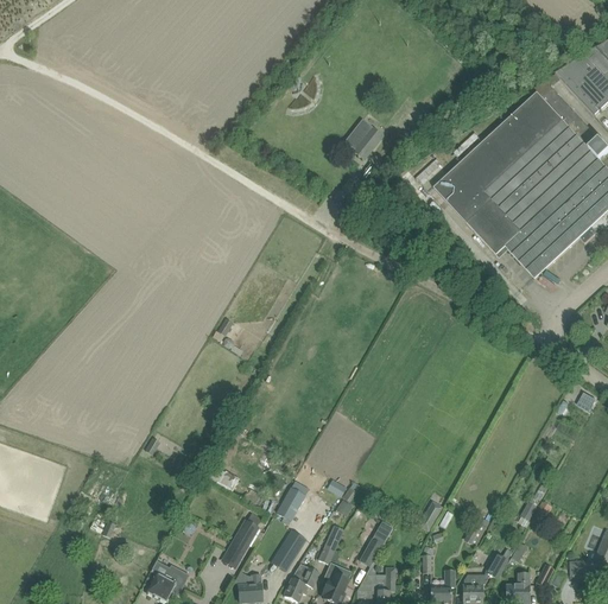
[(607,40),(597,48),(607,58),(607,40)]
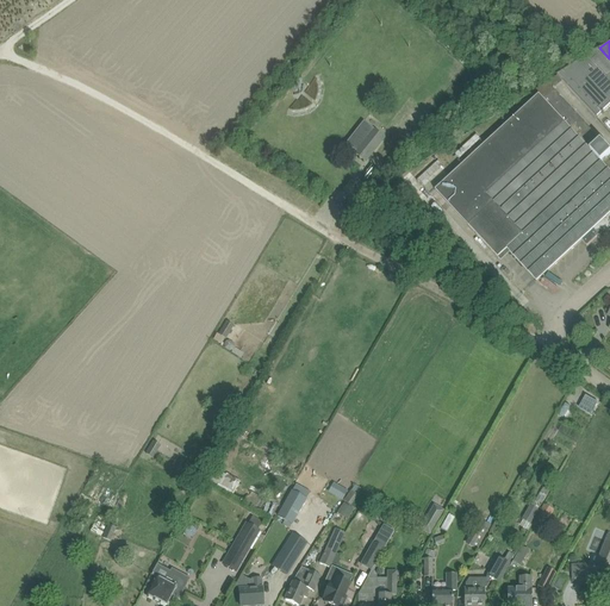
[(565,69),(558,73),(597,116),(602,110),(609,102),(609,58),(599,48),(565,69)]
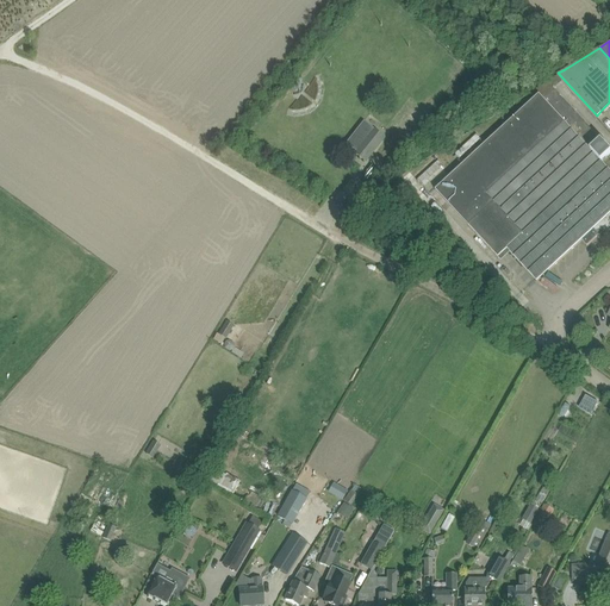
[(540,92),(436,187),(499,255),(508,247),(537,279),(583,237),(587,243),(598,232),(603,237),(609,230),(609,147),(547,80),(535,87),(540,92)]
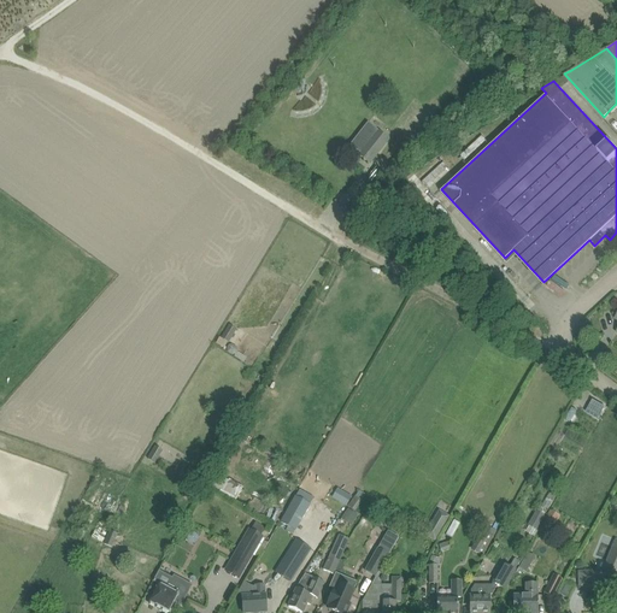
[(377,127),(358,151),(370,161),(389,136),(377,127)]
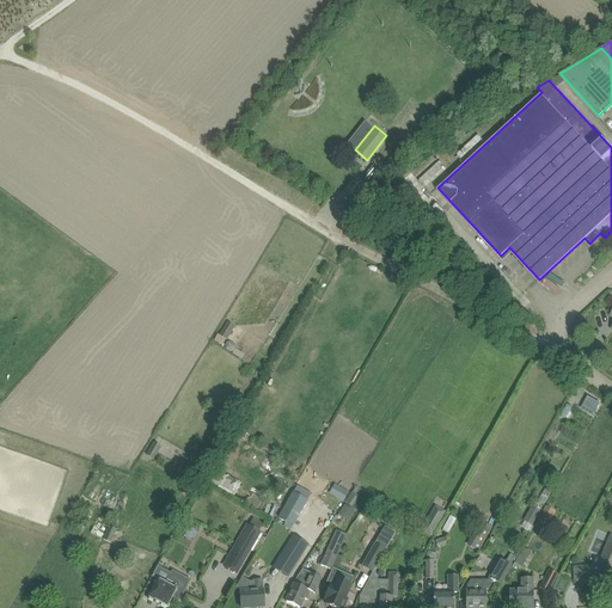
[(365,174),(362,177),(368,182),(379,169),(375,165),(366,176),(365,174)]
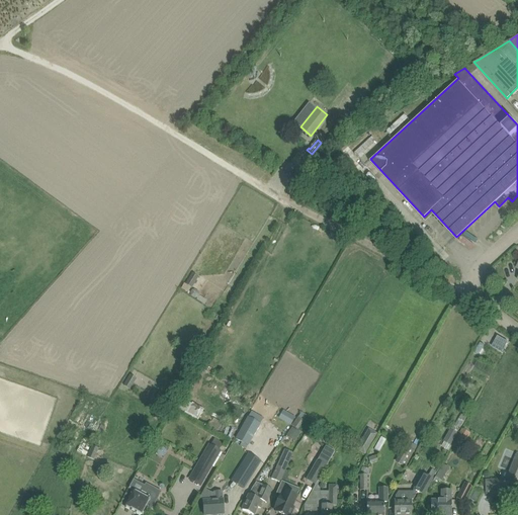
[(185,281),(192,285),(198,274),(192,270),(185,281)]
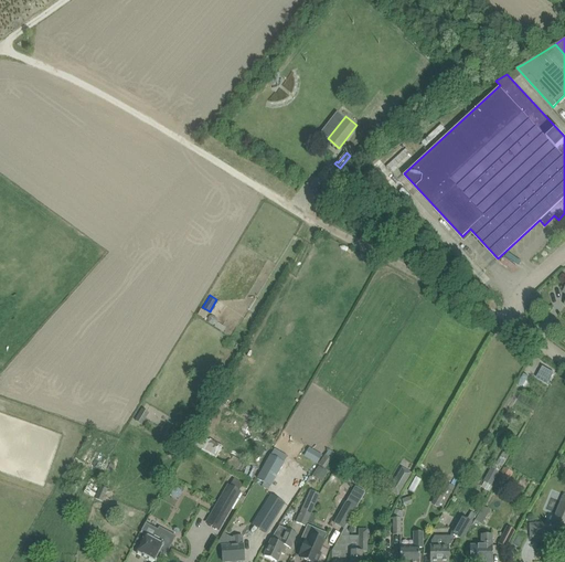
[(210,315),(208,318),(209,321),(213,324),(216,324),(219,320),(217,317),(213,314),(210,315)]
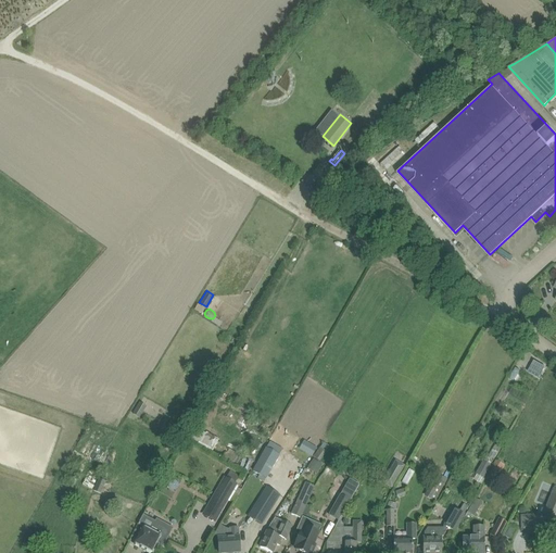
[(147,404),(140,400),(133,411),(140,415),(147,404)]
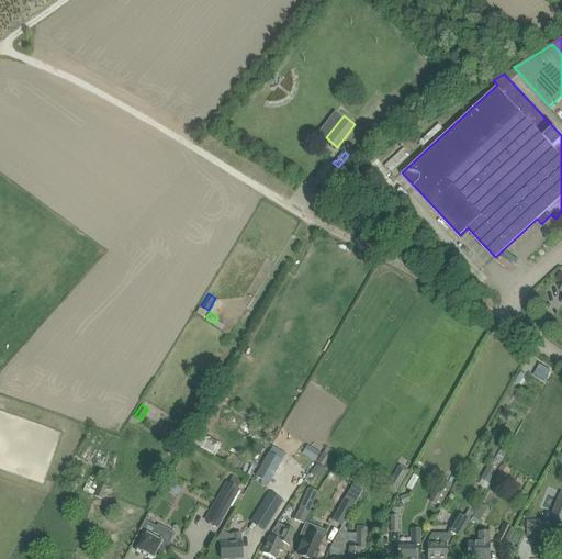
[(214,455),(221,443),(195,428),(189,440),(214,455)]
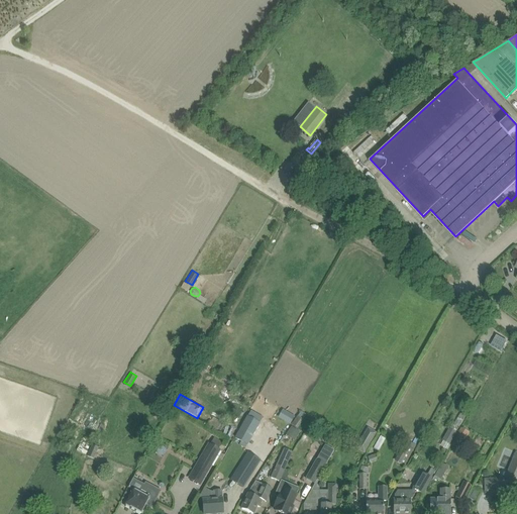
[(279,414),(289,421),(294,413),(284,407),(279,414)]
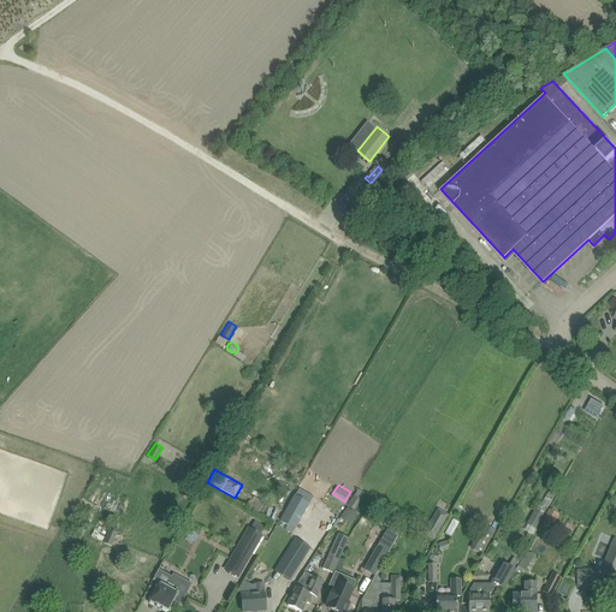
[(295,495),(283,520),(295,526),(308,503),(313,494),(301,487),(295,495)]
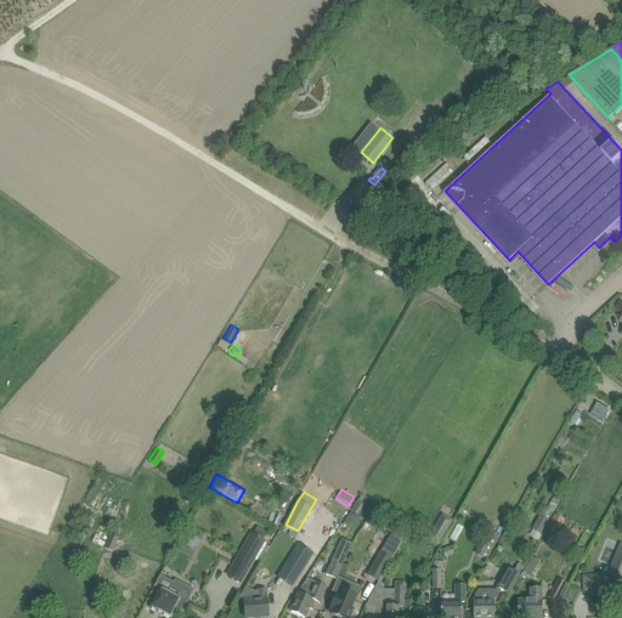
[(351,506),(357,511),(365,502),(358,497),(351,506)]
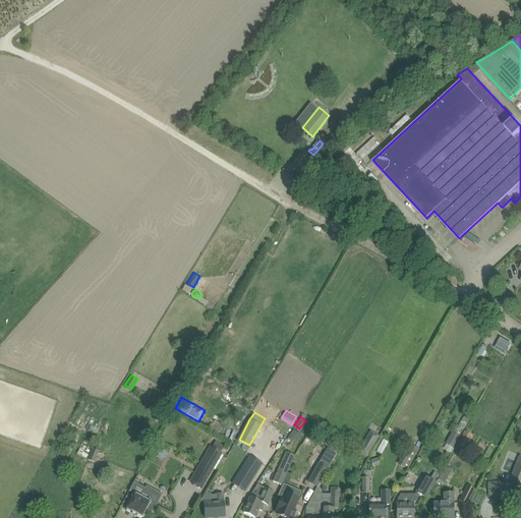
[(367,454),(380,434),(371,427),(358,449),(367,454)]
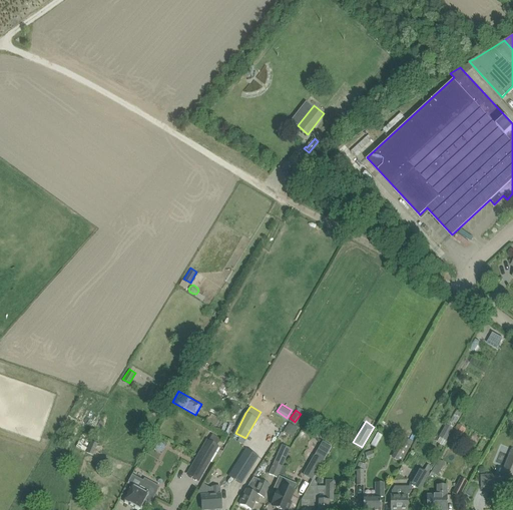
[(458,421),(448,439),(456,443),(466,426),(458,421)]
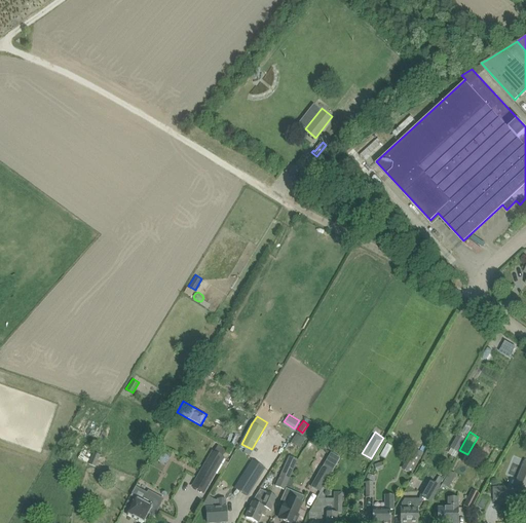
[(464,438),(457,434),(450,445),(457,450),(464,438)]
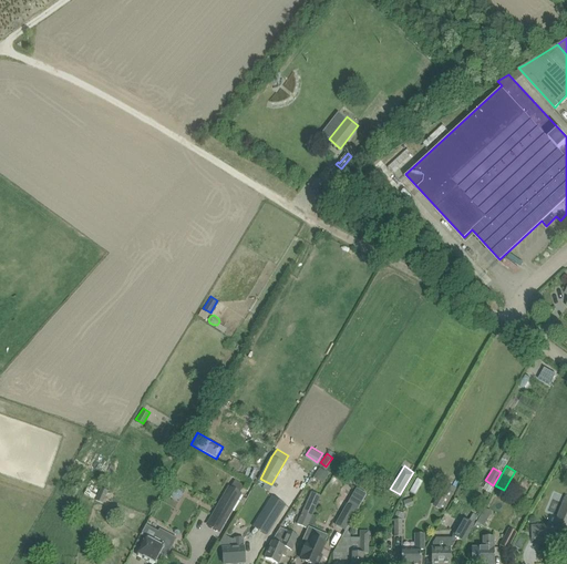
[(418,475),(410,489),(415,492),(423,479),(418,475)]
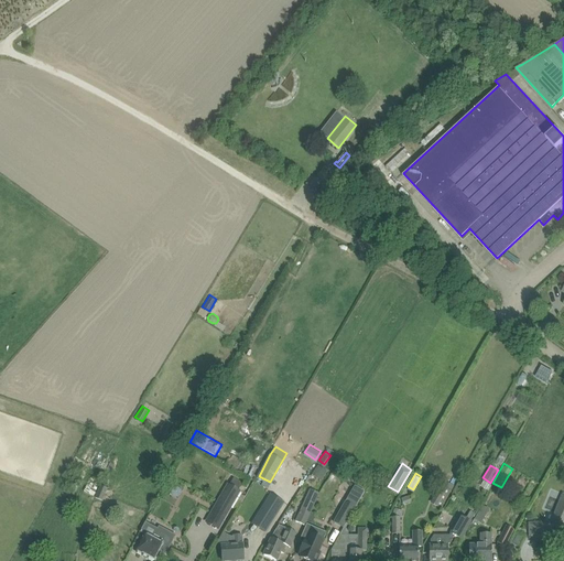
[(230,482),(228,481),(210,510),(224,518),(241,487),(239,486),(242,481),(234,475),(230,482)]
